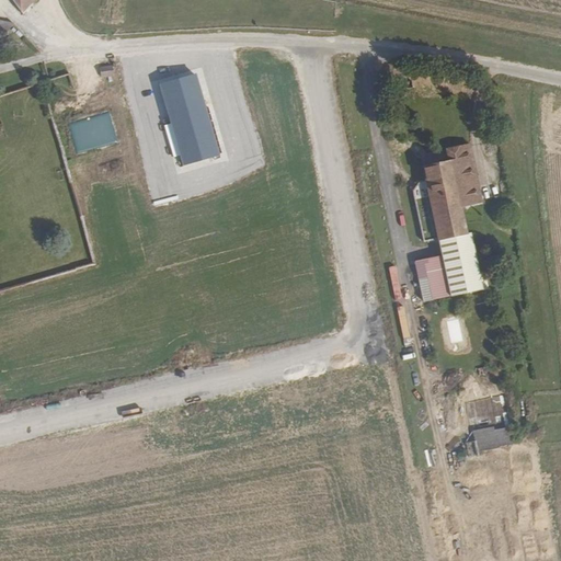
[(8,0),(19,14),(31,4),(30,0),(8,0)]
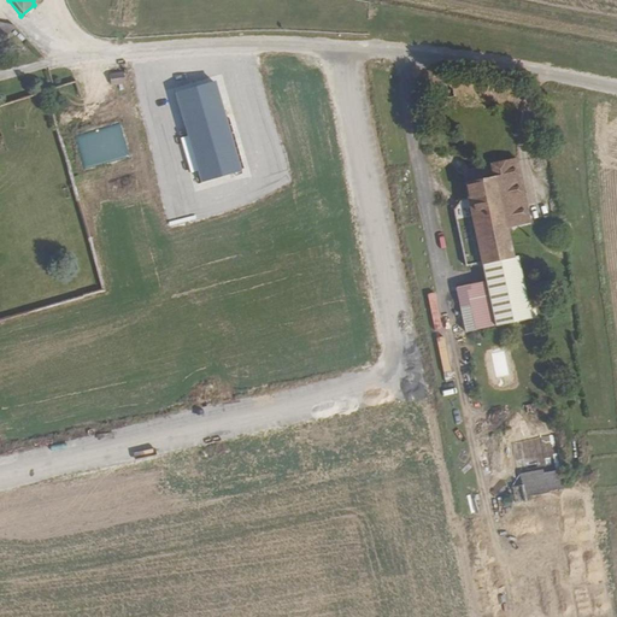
[(110,80),(123,78),(122,69),(110,70),(110,80)]
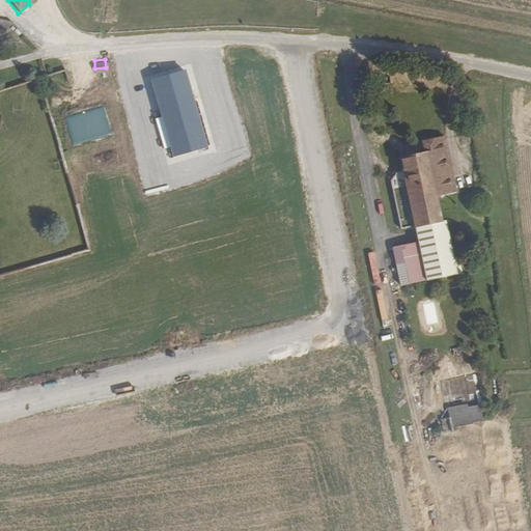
[(152,77),(170,158),(206,149),(188,70),(152,77)]
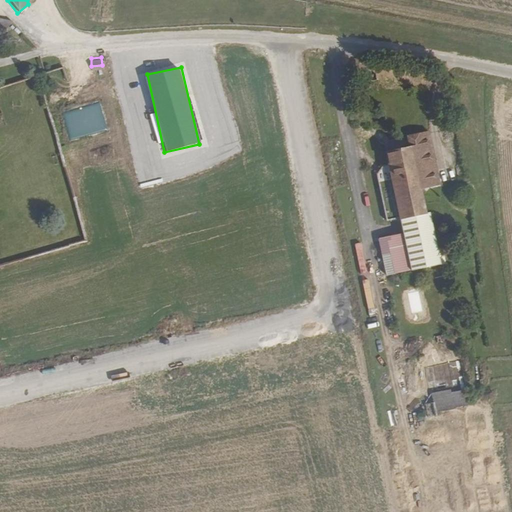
[(433,263),(430,246),(433,245),(428,219),(422,188),(439,184),(429,132),(409,137),(411,145),(385,150),(388,161),(382,162),(376,171),(386,218),(399,215),(402,230),(378,235),(382,252),(389,250),(394,271),(433,263)]
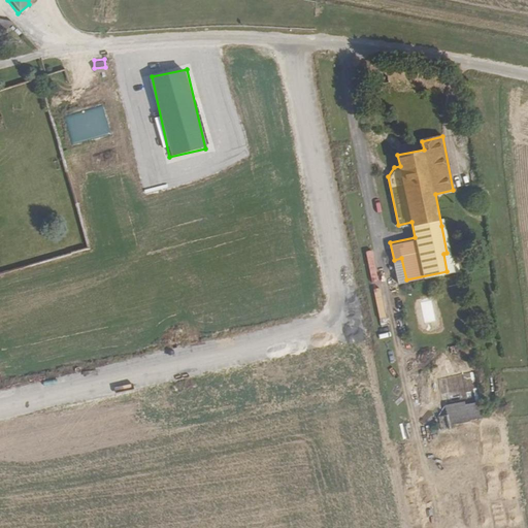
[(421,317),(435,314),(432,300),(418,303),(421,317)]
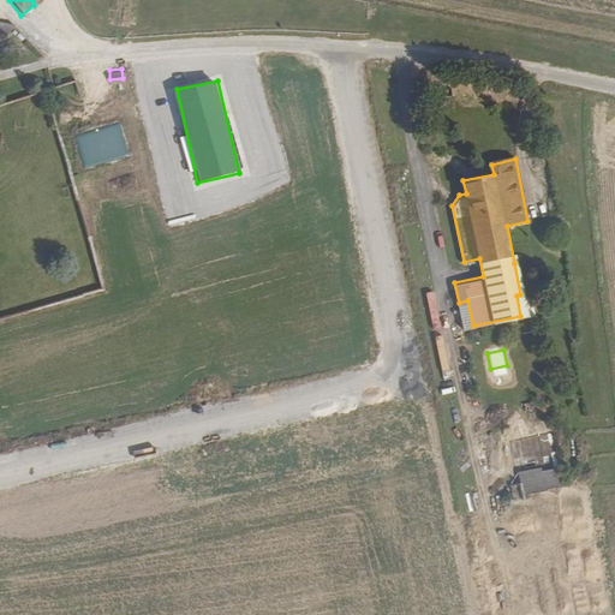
[(517,465),(554,459),(550,435),(513,442),(517,465)]
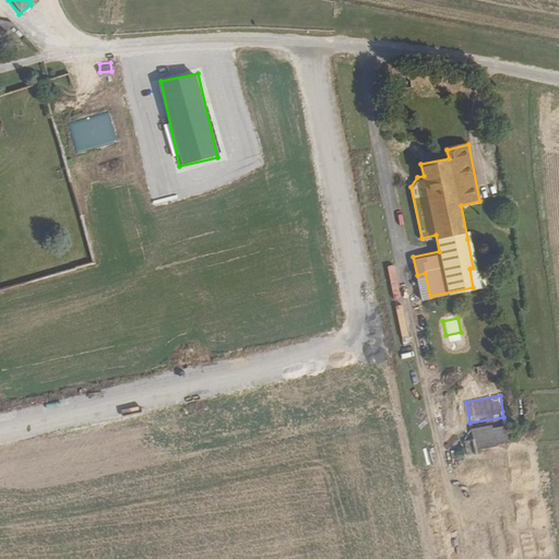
[(508,424),(471,428),(473,440),(464,441),(466,455),(477,454),(476,449),(511,444),(508,424)]
